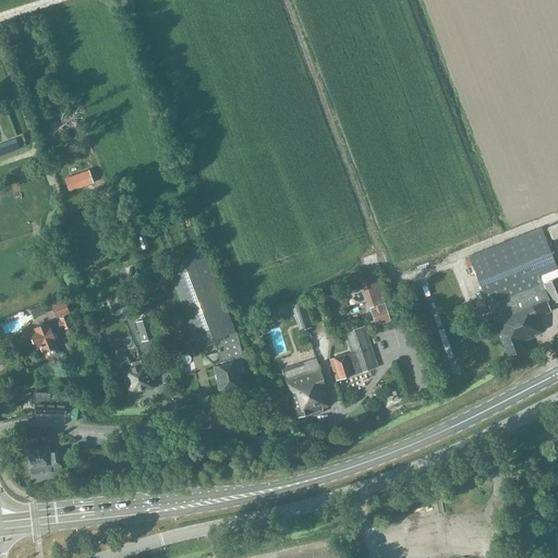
[(0,145),(0,153),(16,149),(15,143),(0,145)]
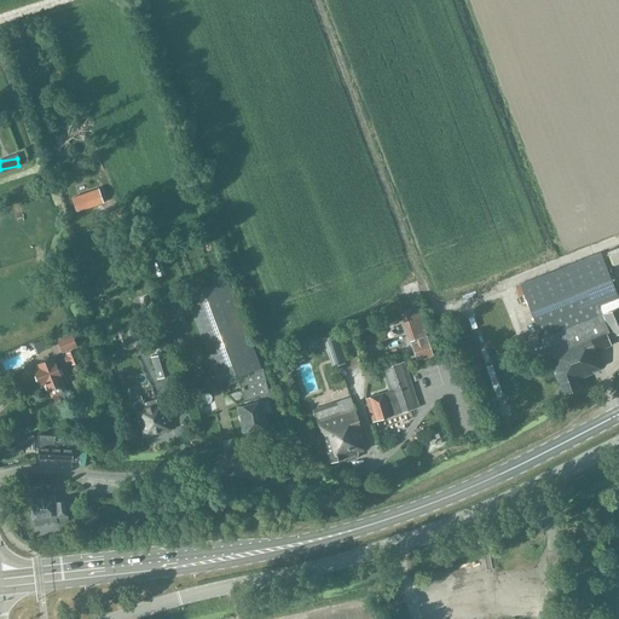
[(98,189),(73,197),(77,212),(103,203),(98,189)]
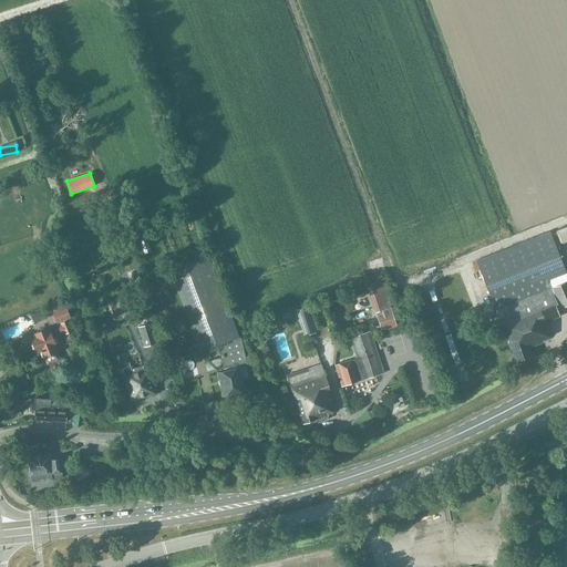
[(477,260),(502,326),(555,305),(557,310),(566,306),(566,272),(550,232),(477,260)]
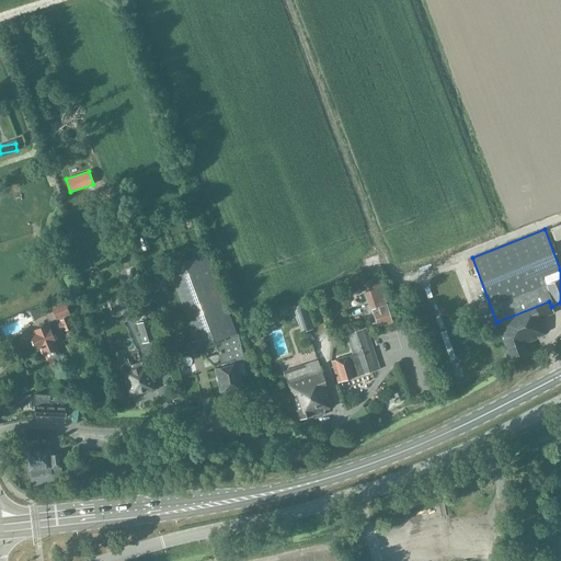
[(206,252),(168,266),(198,348),(217,342),(237,334),(206,252)]
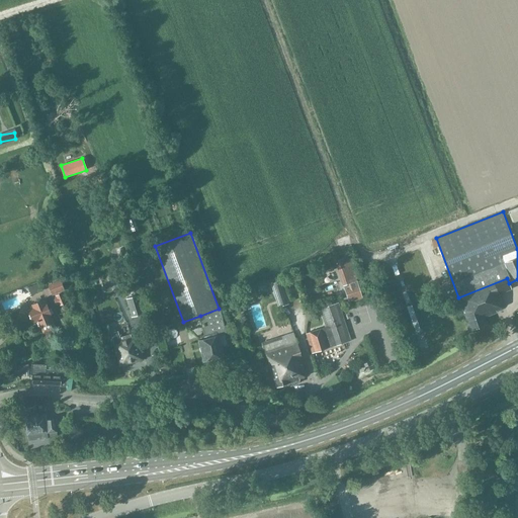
[(349,257),(335,261),(338,270),(343,285),(344,287),(349,303),(362,298),(357,283),(356,280),(357,280),(351,265),(349,257)]
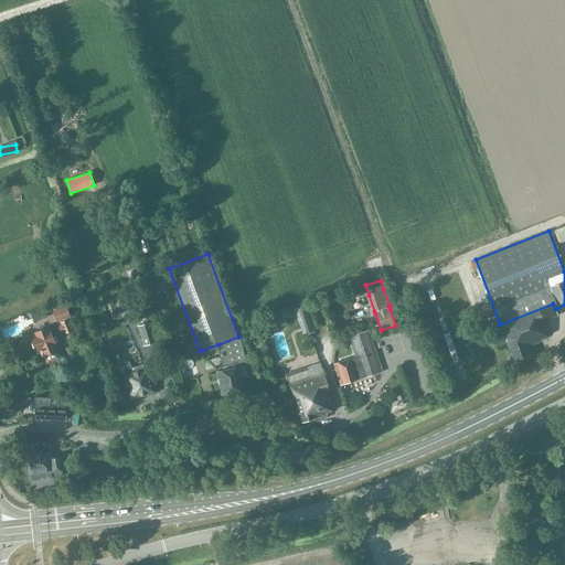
[(500,324),(513,360),(513,361),(531,354),(531,353),(528,347),(542,341),(542,339),(550,336),(544,321),(558,316),(555,309),(553,304),(500,324)]
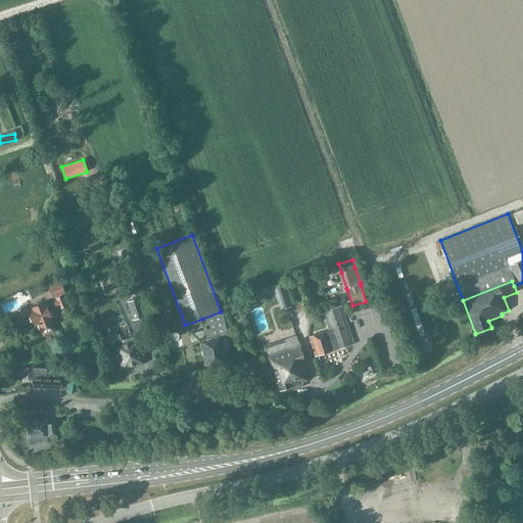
[(49,288),(53,297),(64,293),(61,283),(49,288)]
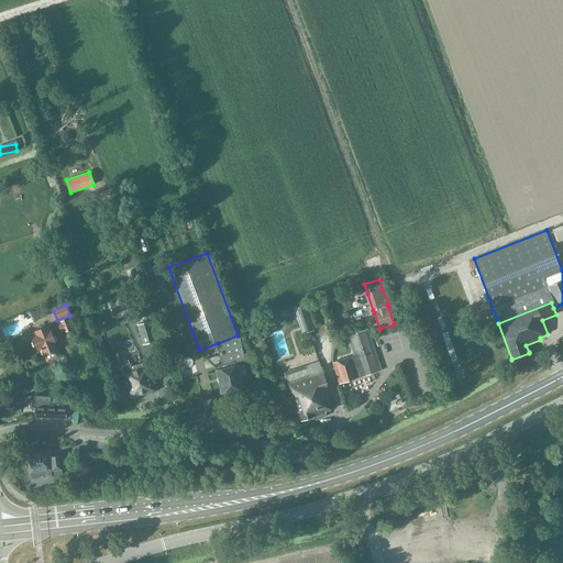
[(306,306),(297,309),(306,333),(313,331),(306,306)]
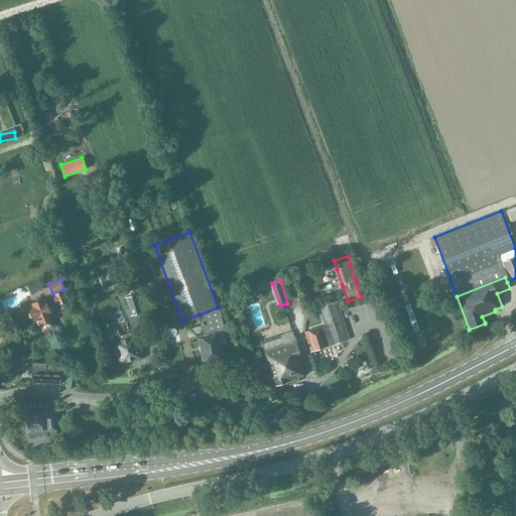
[(15,291),(8,293),(11,304),(18,302),(15,291)]
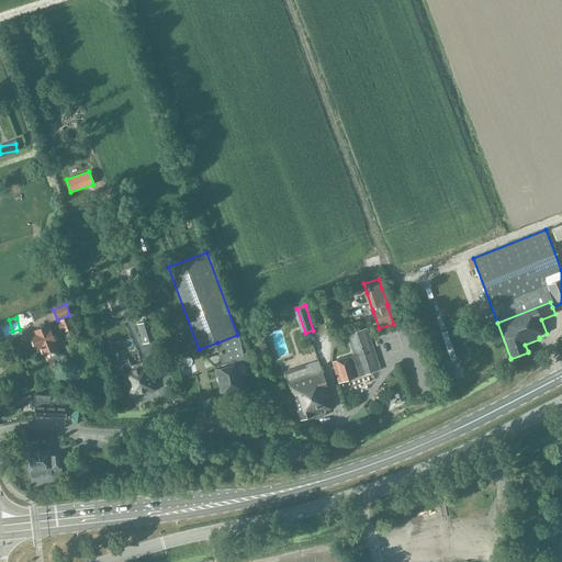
[(59,324),(60,328),(64,327),(66,330),(71,328),(67,318),(60,322),(62,324),(59,324)]
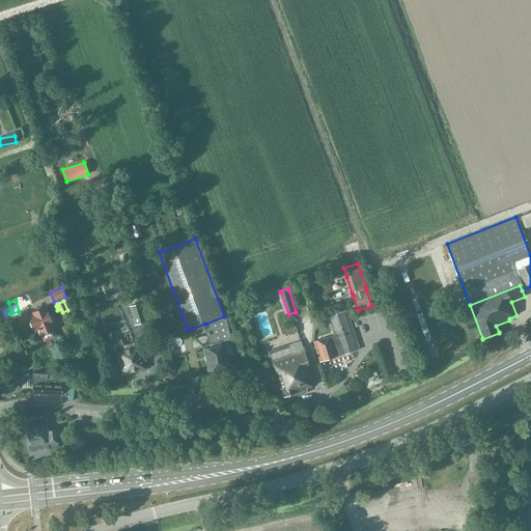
[(130,307),(135,325),(147,322),(142,303),(130,307)]
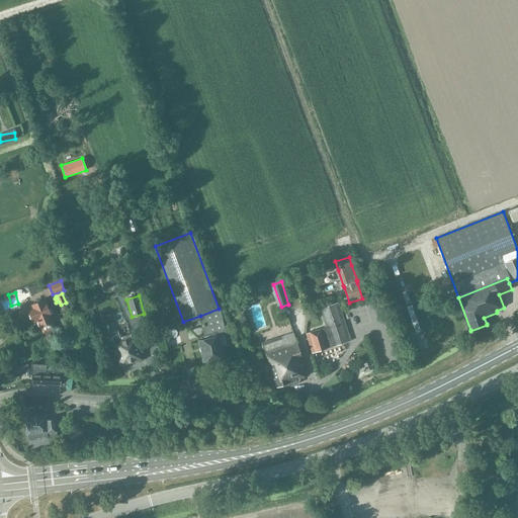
[(38,322),(44,334),(55,329),(50,316),(51,316),(46,304),(45,304),(44,300),(32,306),(33,309),(29,310),(33,323),(37,321),(37,323),(38,322)]
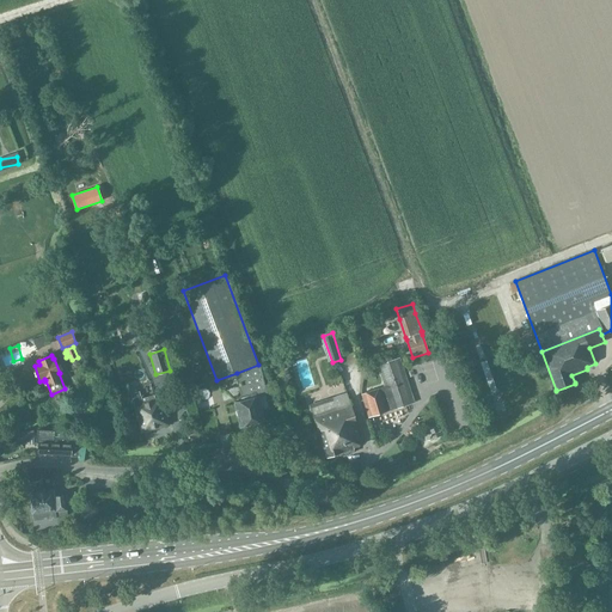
[(362,395),(369,417),(414,403),(399,357),(379,365),(386,387),(379,390),(379,389),(362,395)]
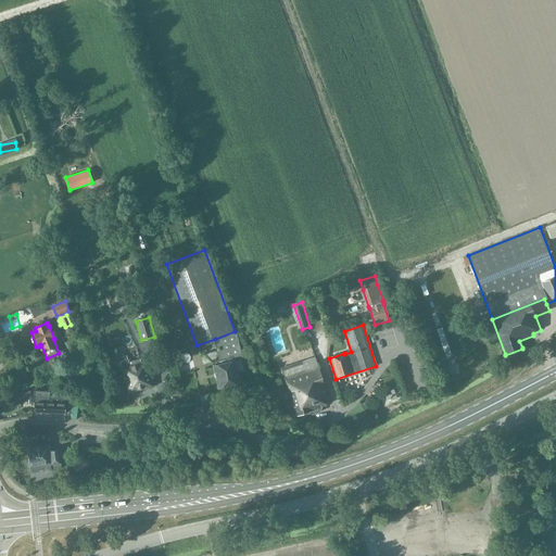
[(219,365),(214,366),(219,388),(222,387),(223,388),(227,388),(227,386),(240,382),(235,361),(234,357),(241,355),(235,331),(215,339),(222,359),(218,361),(219,365)]
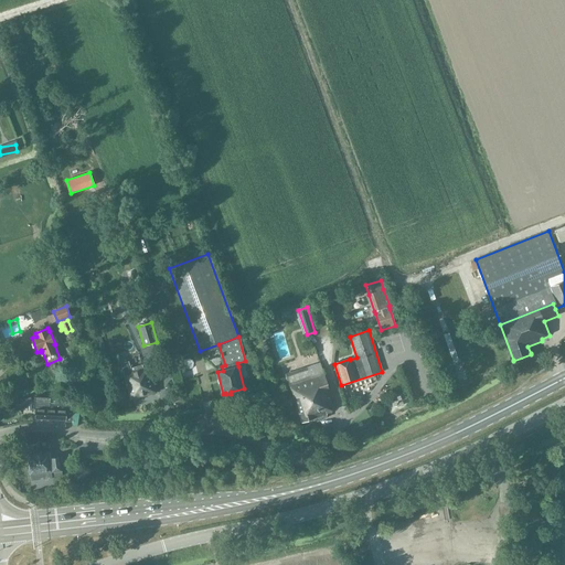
[(129,361),(121,363),(125,376),(131,400),(156,393),(149,368),(132,372),(129,361)]
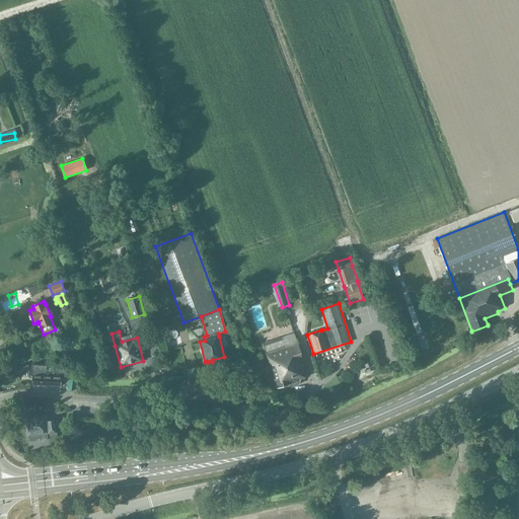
[(264,345),(267,354),(277,388),(289,384),(292,386),(299,384),(300,381),(300,379),(307,377),(302,361),(303,361),(295,335),(264,345)]
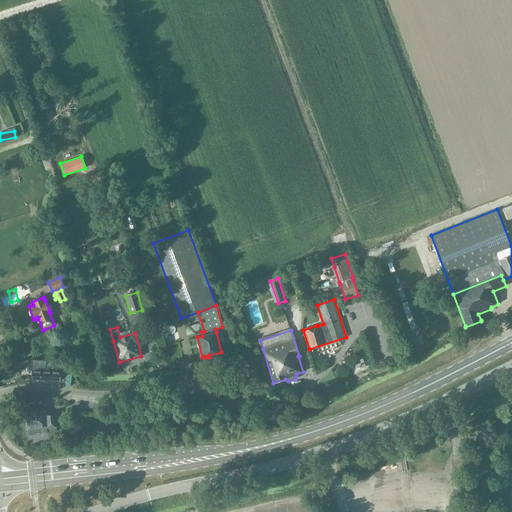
[(33,368),(32,379),(60,380),(60,372),(61,364),(47,361),(33,361),(33,368)]
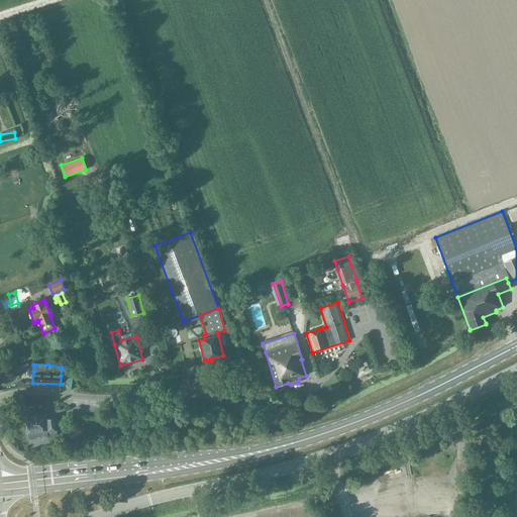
[(45,415),(26,417),(28,434),(47,432),(48,436),(58,435),(57,429),(56,419),(46,420),(45,415)]
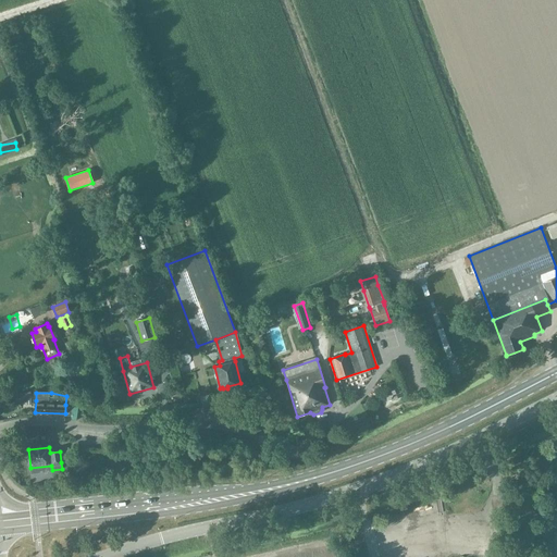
[(193,458),(194,468),(210,466),(209,456),(193,458)]
